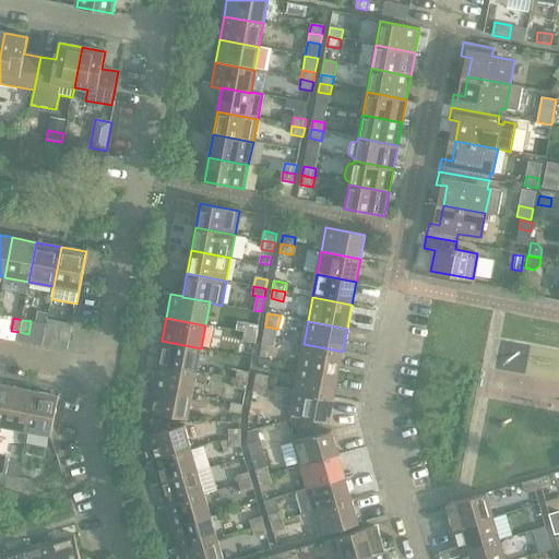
[(247,323),(245,332),(257,334),(259,325),(247,323)]
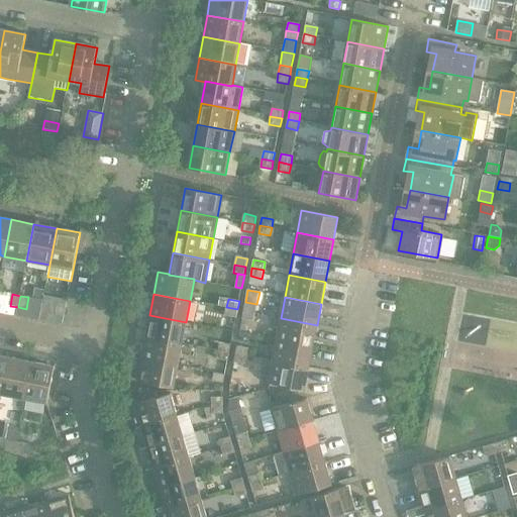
[(245,302),(243,310),(255,313),(256,304),(245,302)]
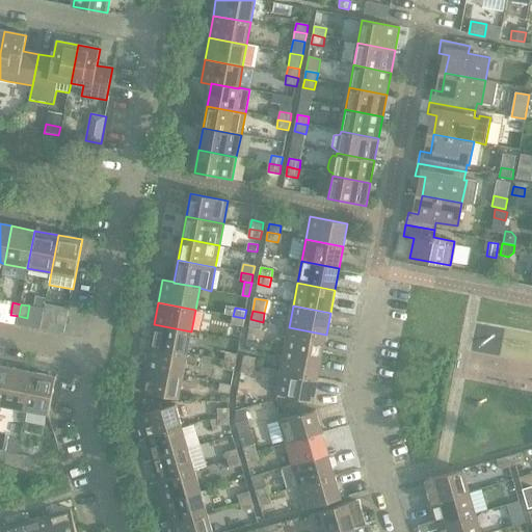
[(57,323),(67,325),(69,313),(59,312),(57,323)]
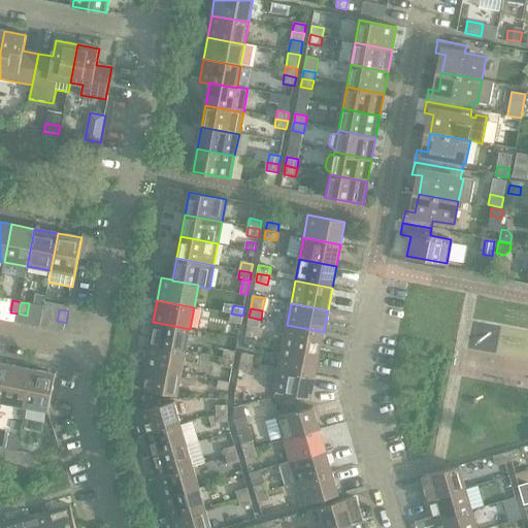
[(242,316),(231,314),(229,323),(241,325),(242,316)]
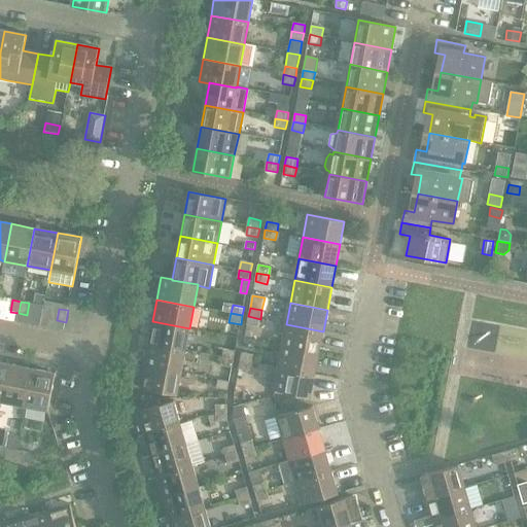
[(260,319),(248,316),(247,325),(258,327),(260,319)]
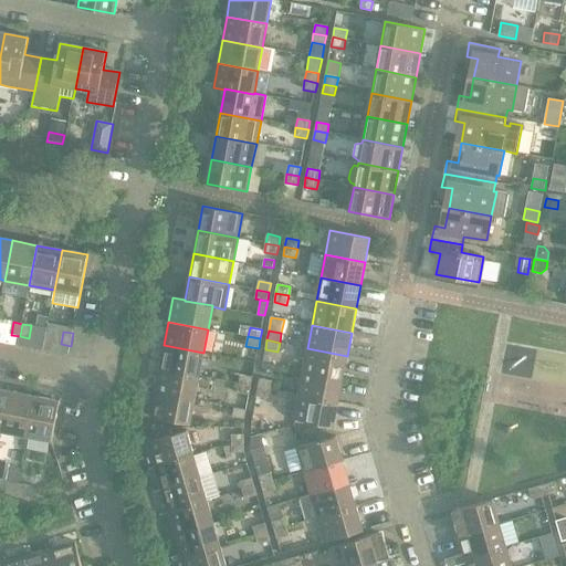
[(164,345),(159,368),(199,376),(203,353),(164,345)]
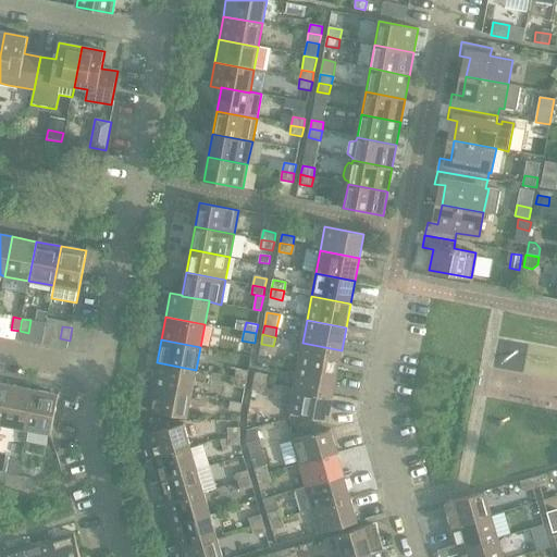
[(302,343),(297,366),(337,373),(342,350),(302,343)]
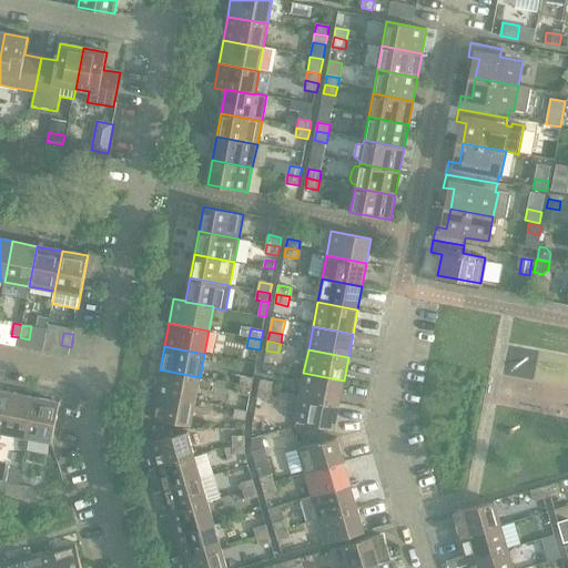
[(160,369),(155,394),(195,402),(200,377),(160,369)]
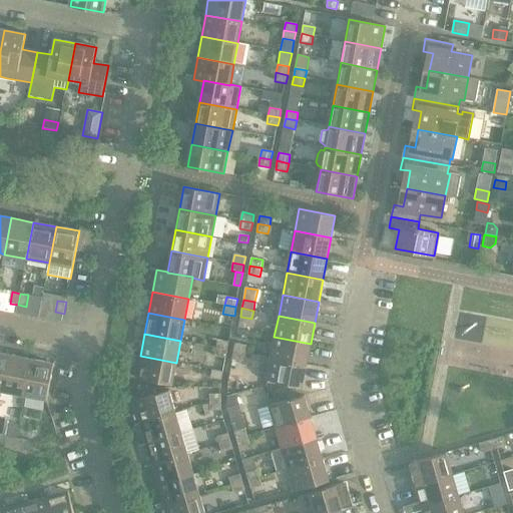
[(274,337),(270,358),(307,365),(311,344),(274,337)]
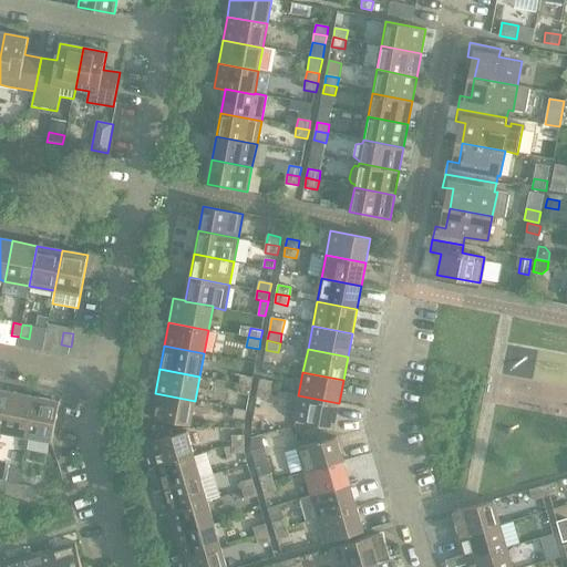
[(240,375),(239,384),(251,387),(254,378),(240,375)]
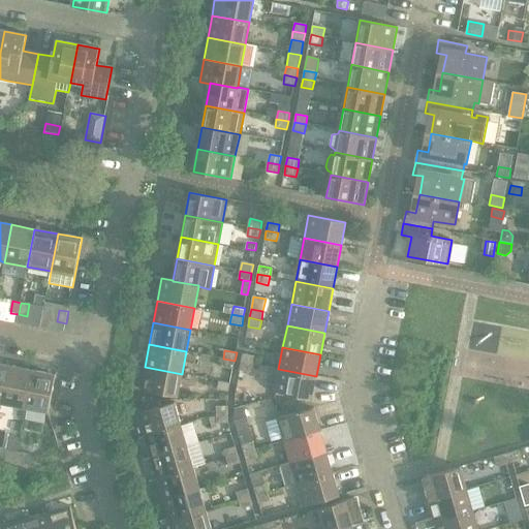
[(243,353),(241,362),(253,365),(254,355),(243,353)]
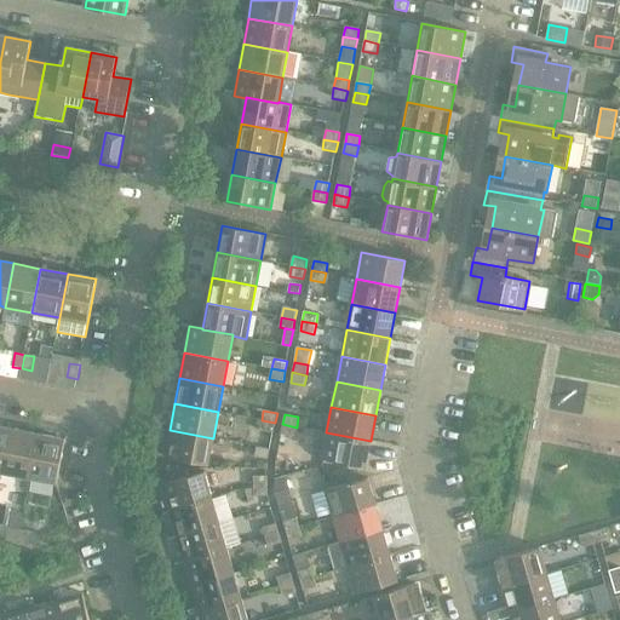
[(250,426),(247,443),(270,448),(275,423),(262,420),(260,429),(250,426)]
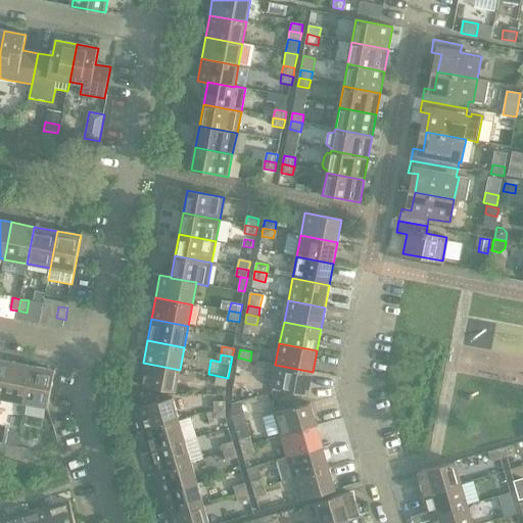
[(250,361),(238,358),(237,367),(248,369),(250,361)]
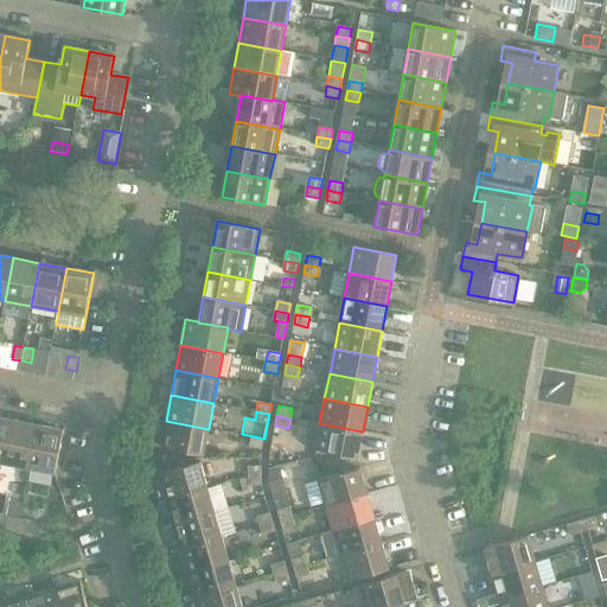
[(0,417),(0,462),(1,462),(10,420),(0,417)]
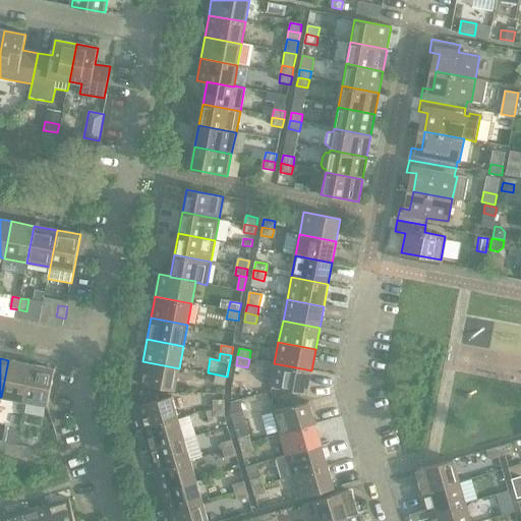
[(8,360),(1,397),(24,402),(32,364),(8,360)]
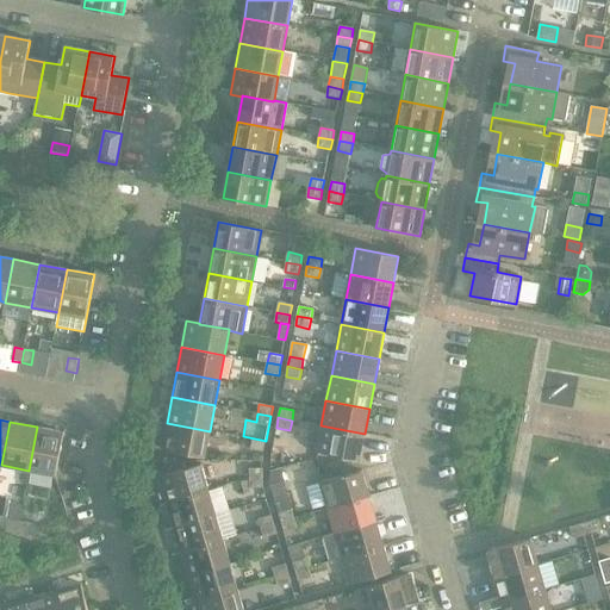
[(210,431),(167,423),(162,449),(205,458),(210,431)]
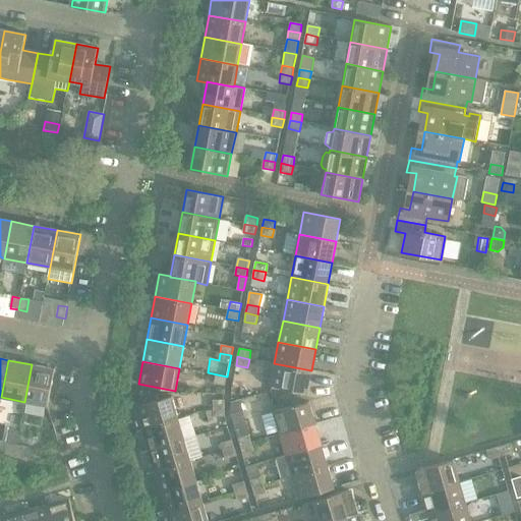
[(311,370),(274,363),(270,386),(306,393),(311,370)]
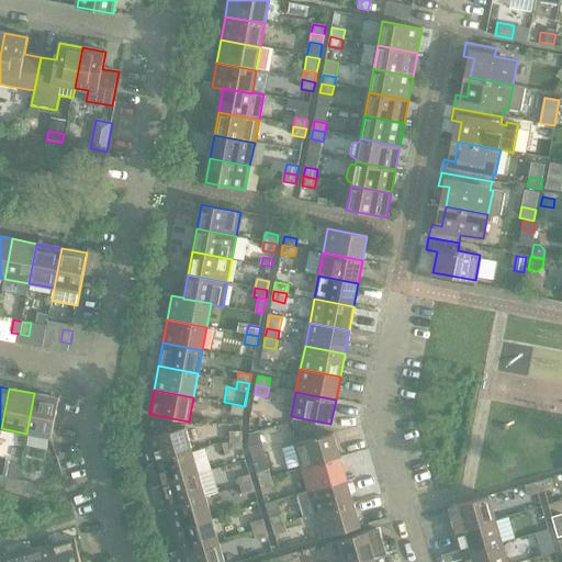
[(34,393),(26,434),(52,438),(59,398),(34,393)]
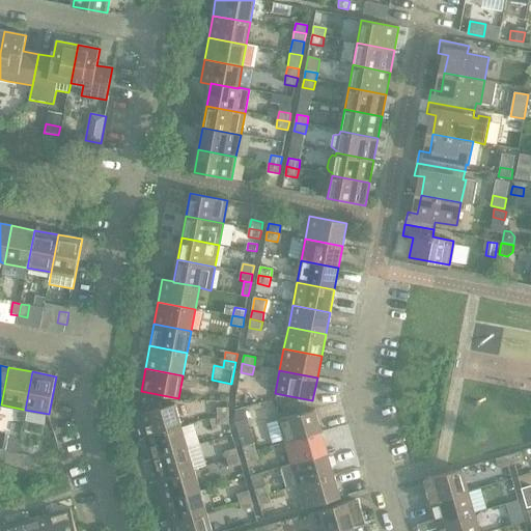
[(218,392),(229,394),(231,385),(220,383),(218,392)]
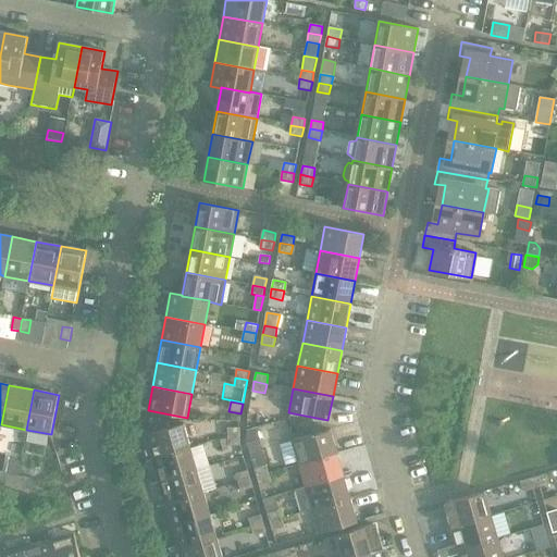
[(145,435),(152,458),(190,447),(184,423),(145,435)]
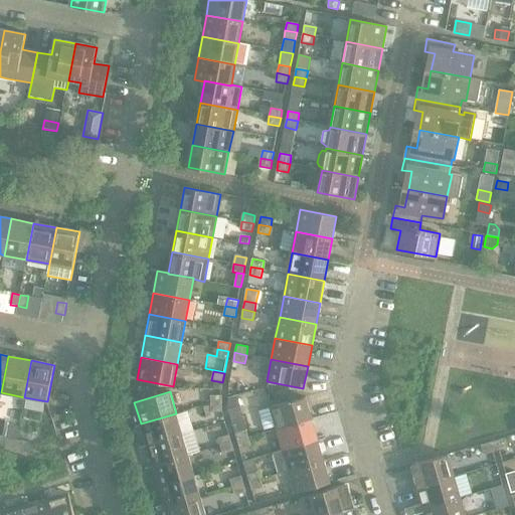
[(210,395),(210,404),(222,403),(222,395),(210,395)]
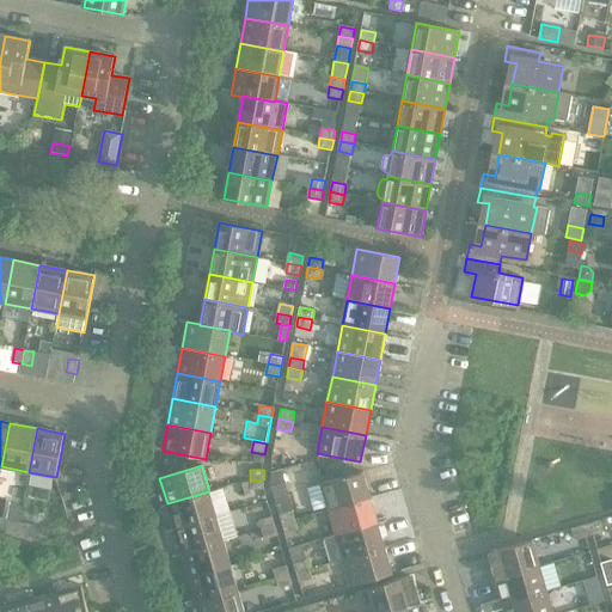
[(281,471),(271,473),(273,489),(275,499),(288,495),(281,471)]
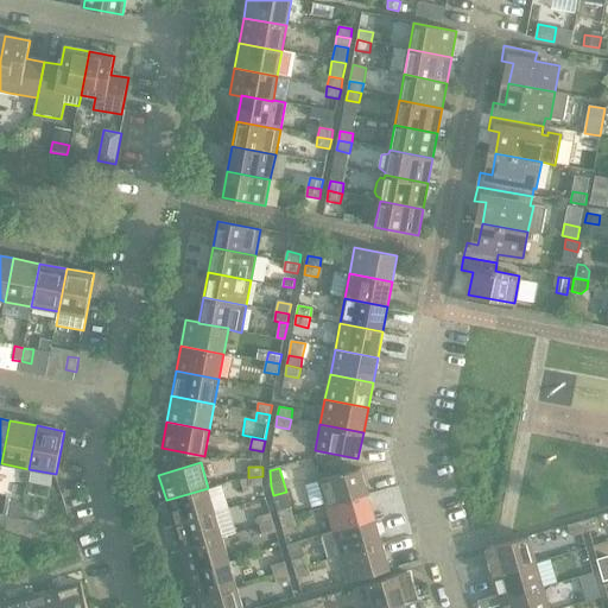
[(320,481),(327,507),(368,495),(361,469),(320,481)]
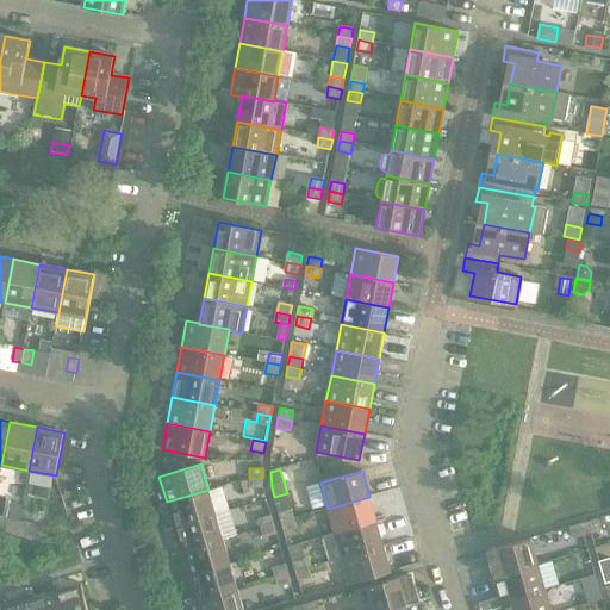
[(263,478),(249,479),(250,489),(263,489),(263,478)]
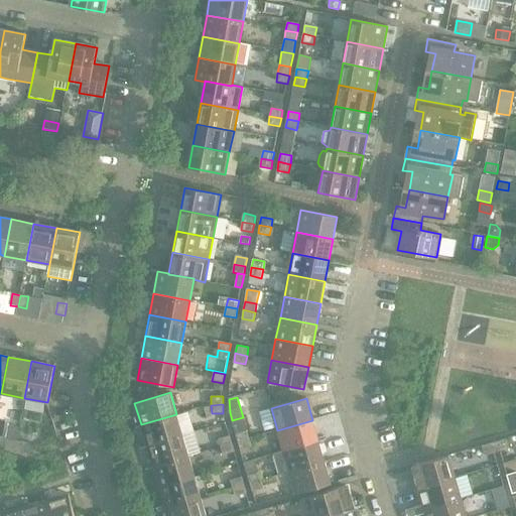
[(176,414),(141,424),(147,445),(182,435),(176,414)]
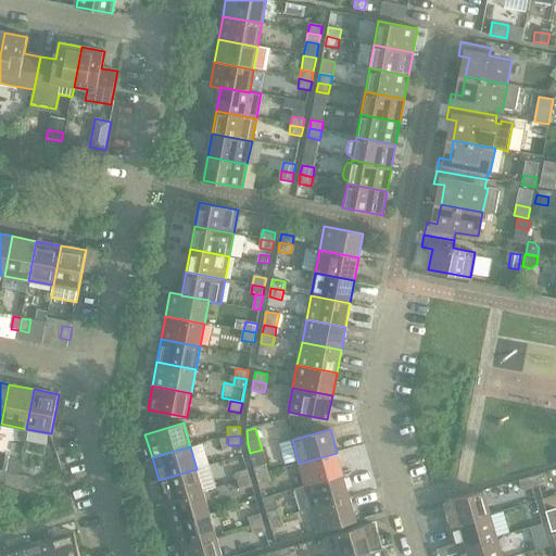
[(337,453),(299,464),(305,487),(343,475),(337,453)]
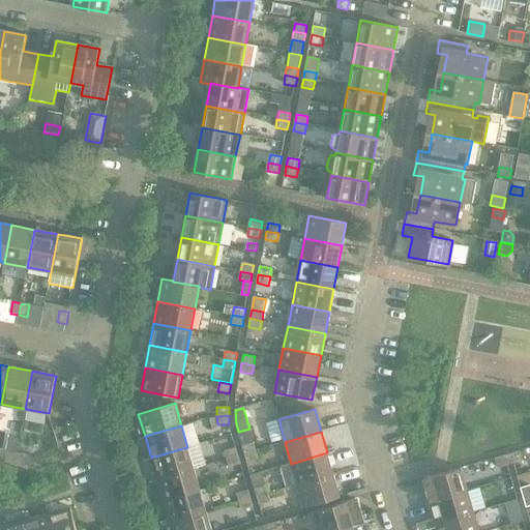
[(242,445),(244,453),(256,450),(254,442),(242,445)]
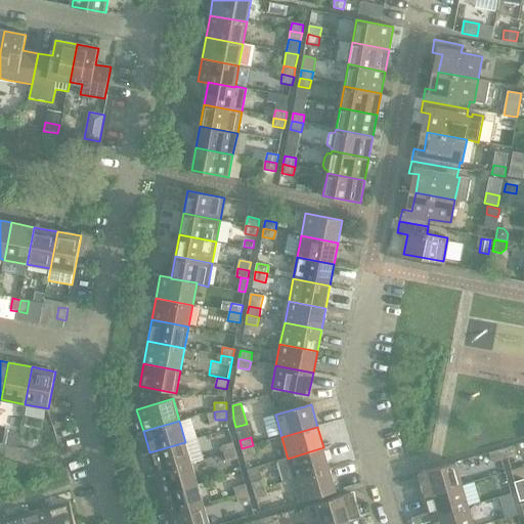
[(185,442),(149,452),(156,474),(191,464),(185,442)]
